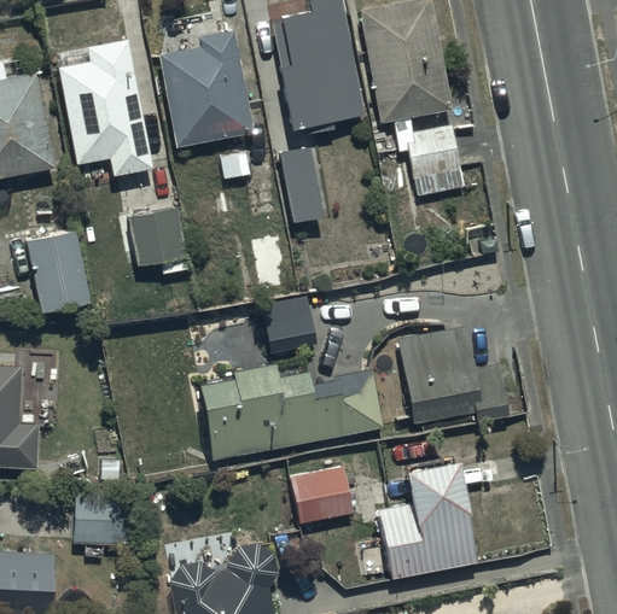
[(291,128),(302,127),(306,141),(339,135),(337,120),(365,115),(342,0),(309,0),(308,0),(310,13),(271,22),(291,128)]
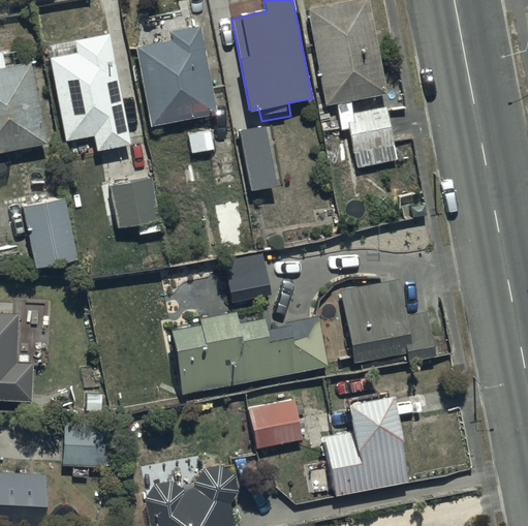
[(367,0),(356,0),(308,10),(328,104),(337,103),(343,132),(349,131),(359,173),(400,164),(387,106),(354,114),(351,100),(387,93),(367,0)]
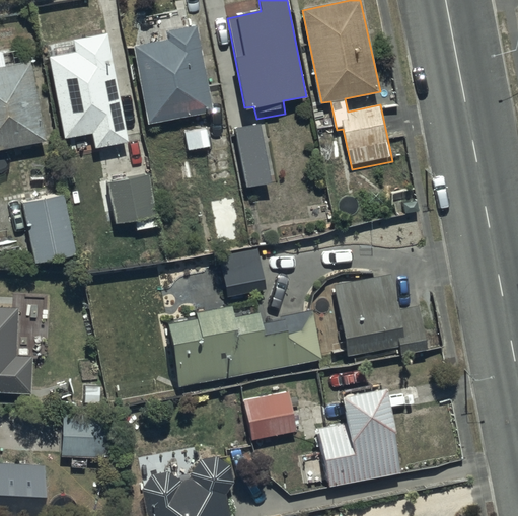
[(166,40),(134,46),(149,124),(214,111),(198,22),(164,28),(166,40)]
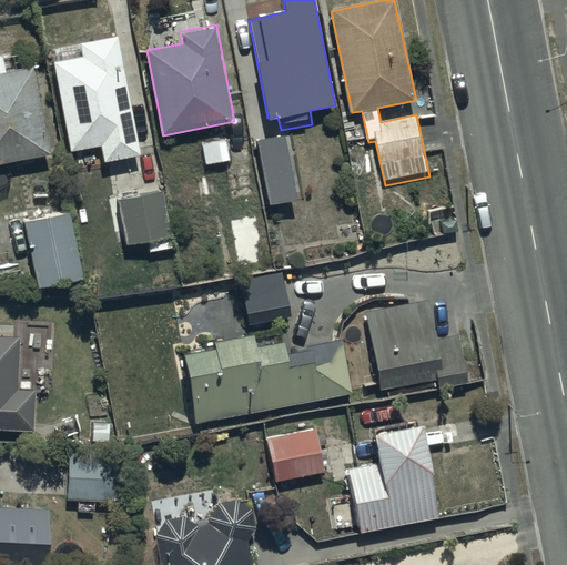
[(81,57),(53,63),(71,152),(100,145),(103,163),(141,154),(117,39),(79,47),(81,57)]
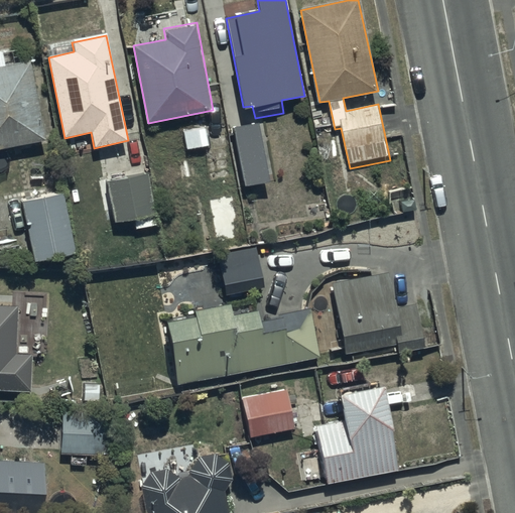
[(28,60),(4,67),(1,52),(0,52),(0,149),(47,139),(28,60)]
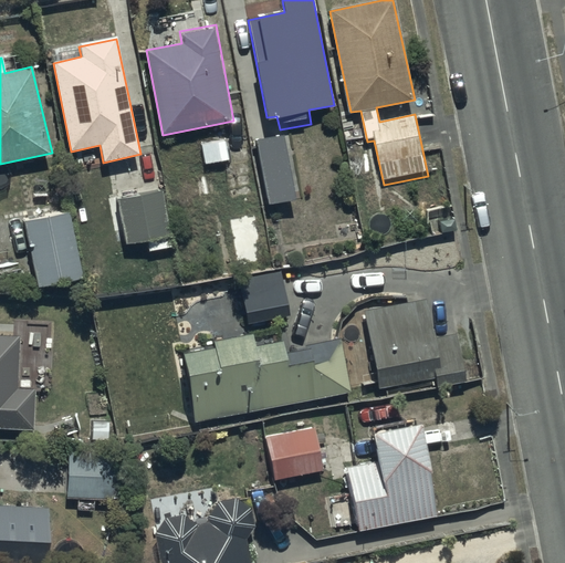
[(285,135),(255,139),(268,206),(296,201),(285,135)]
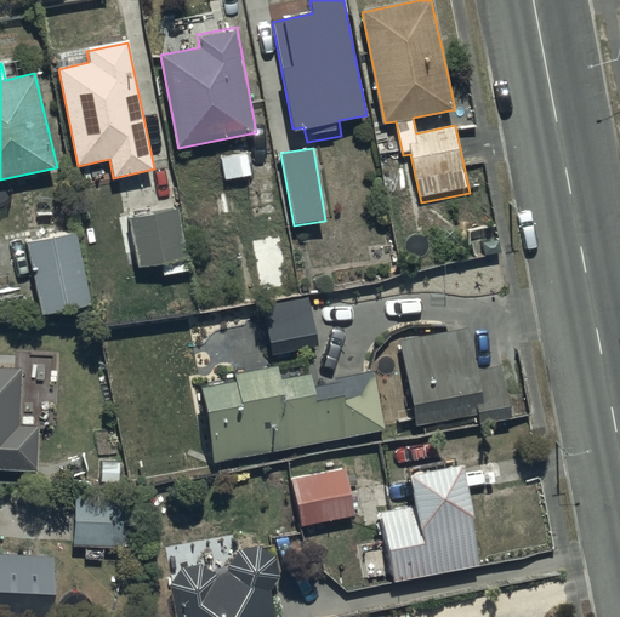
[(177,212),(131,221),(140,269),(186,261),(177,212)]
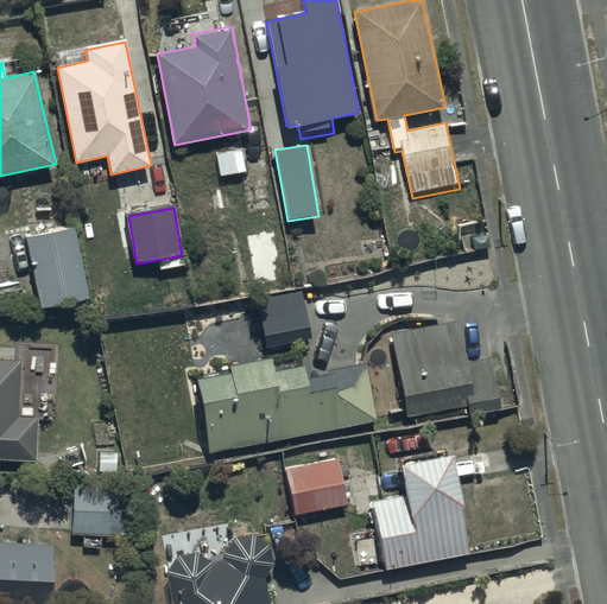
[(73,226),(24,236),(39,310),(88,299),(73,226)]
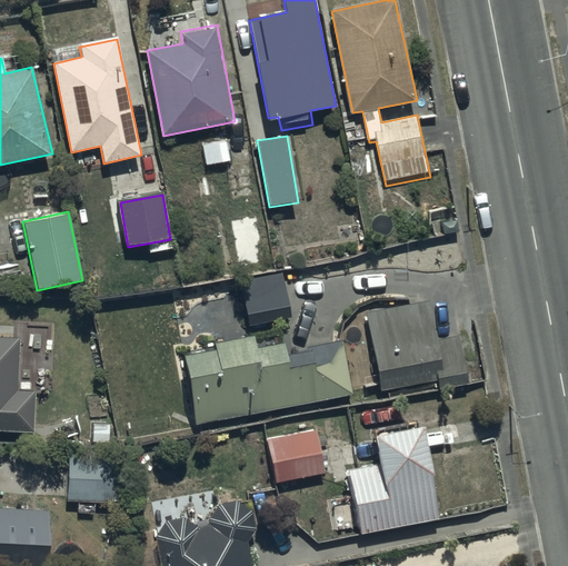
[(285,281),(242,288),(248,326),(291,318),(285,281)]
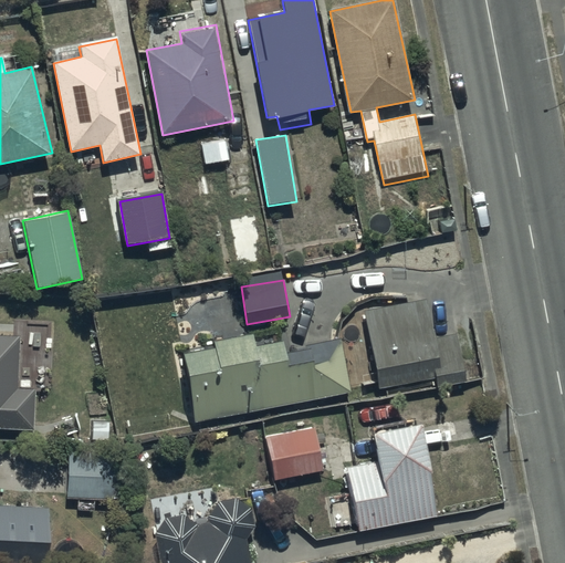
[(428,299),(365,310),(379,388),(436,378),(437,386),(467,381),(458,333),(435,337),(428,299)]
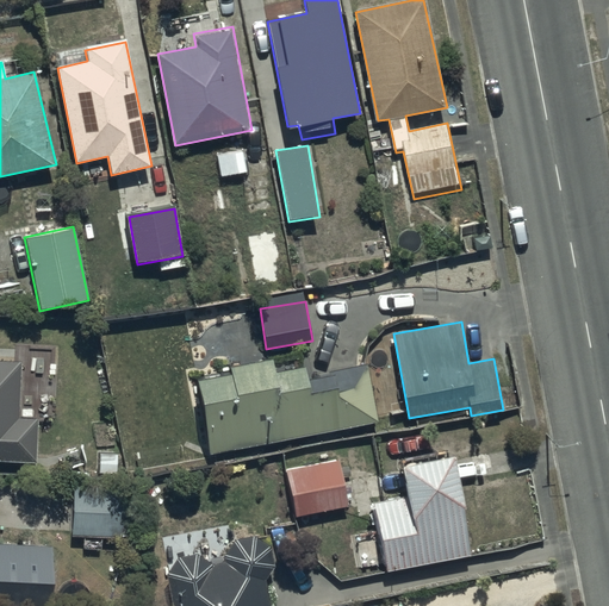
[(230,373),(196,380),(210,454),(378,422),(366,364),(304,376),(302,364),(273,370),(271,357),(229,364),(230,373)]
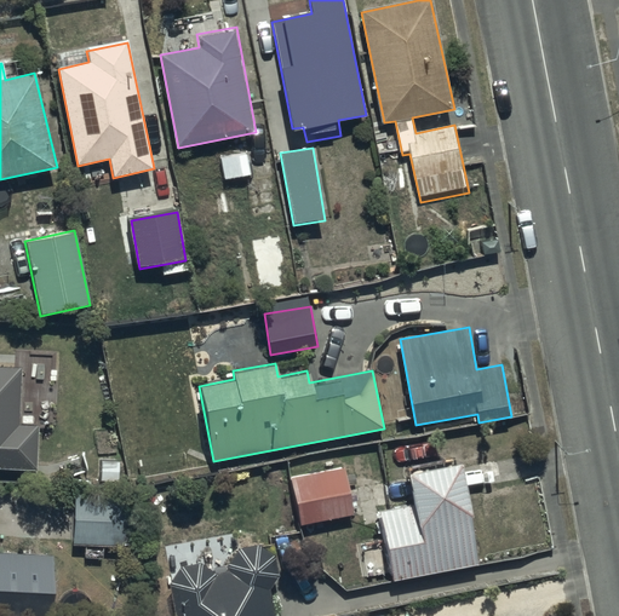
[(0,468),(36,470),(38,426),(19,426),(19,366),(0,366),(0,468)]
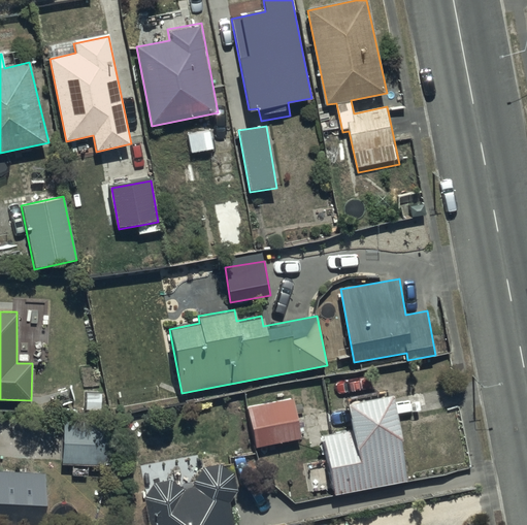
[(353,431),(324,435),(335,497),(408,485),(393,394),(348,402),(353,431)]
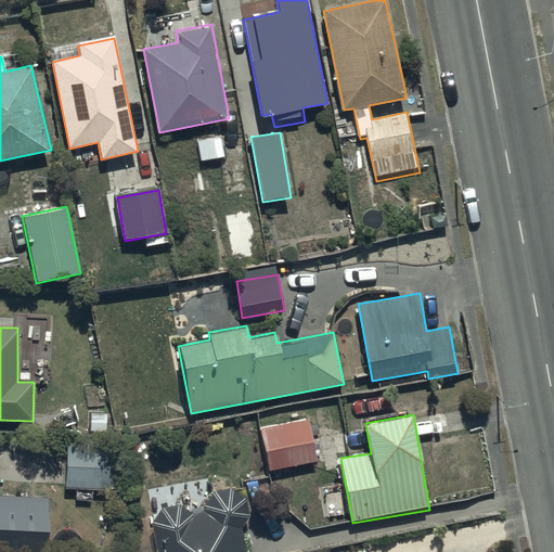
[(309,422),(268,431),(277,474),(318,465),(309,422)]
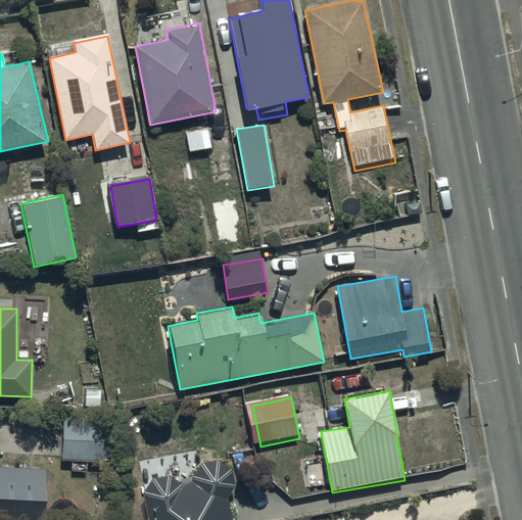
[(105,418),(62,416),(60,462),(104,464),(105,418)]
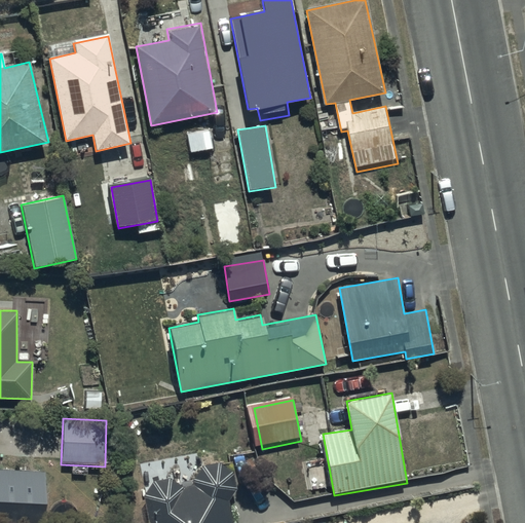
[(148,522),(233,522),(229,499),(238,487),(234,473),(220,464),(203,467),(192,482),(193,485),(184,487),(169,478),(153,482),(144,494),(148,522)]
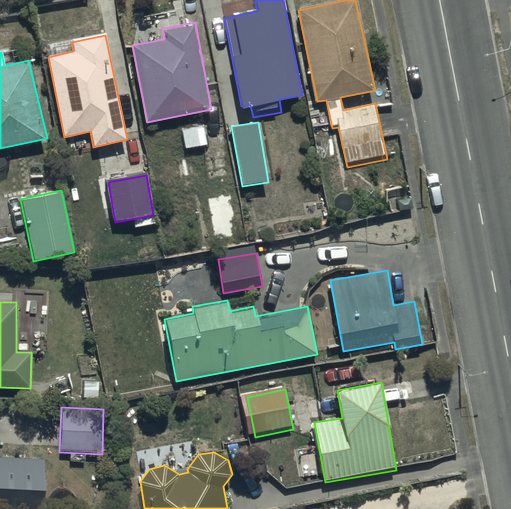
[(43,508),(46,462),(0,460),(0,508),(43,508)]
